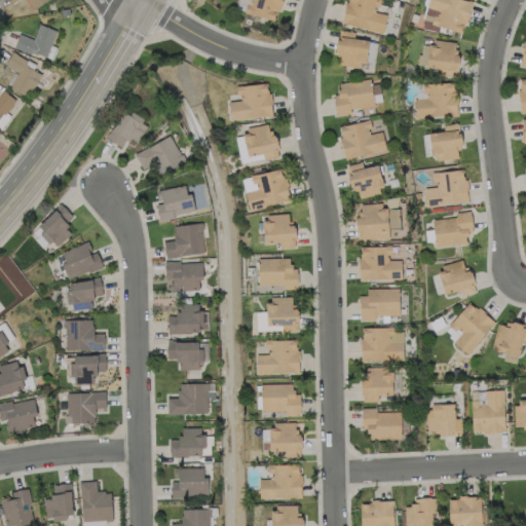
[(28,0),(33,9),(49,0),(9,0),(10,2),(13,0),(28,0)]
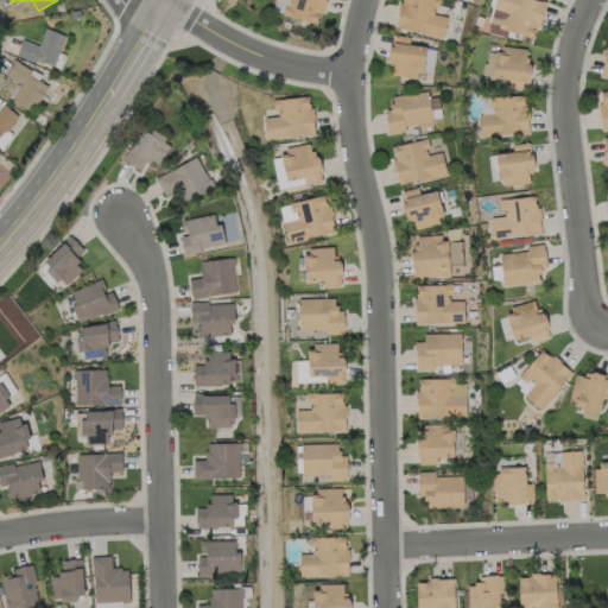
[(323,0),(274,0),(272,11),(318,23),(323,0)]
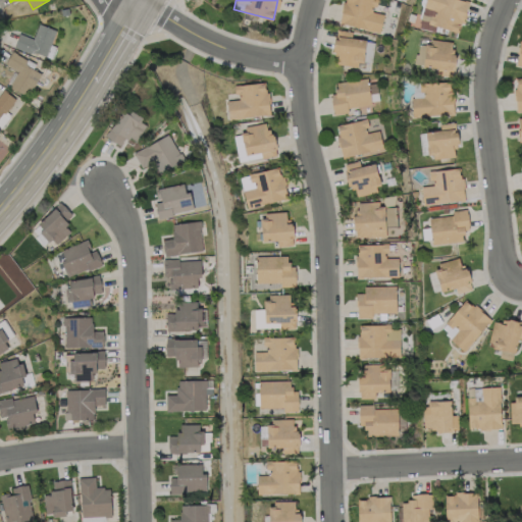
[(376,0),(343,0),(338,24),(379,33),(383,13),(374,11),(376,0)]
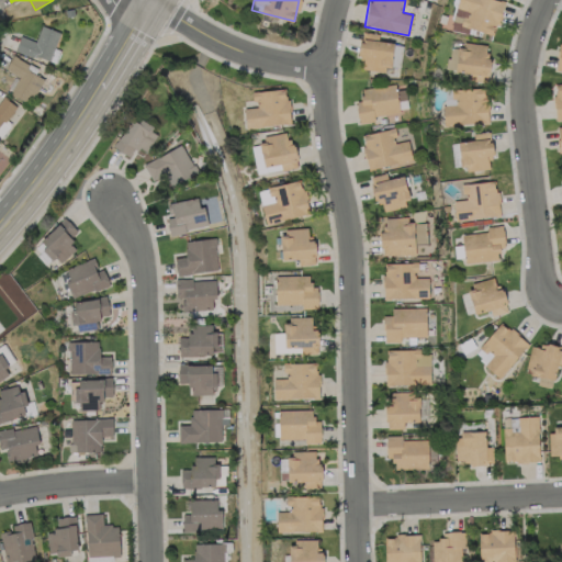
[(504,1),(499,0),(458,0),(449,29),(463,33),(465,26),(494,35),(504,1)]
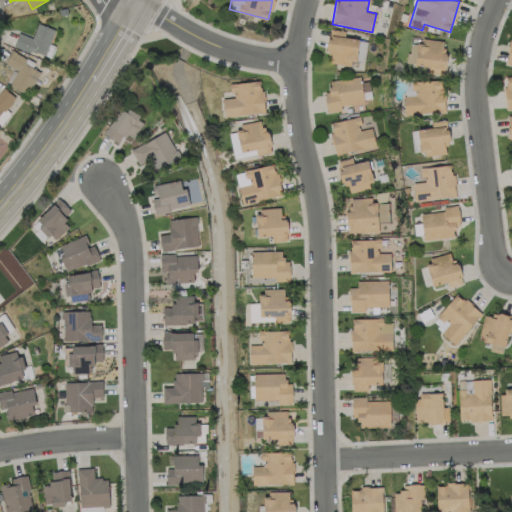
[(54,29),(37,23),(32,37),(18,32),(13,45),(44,57),(54,29)]
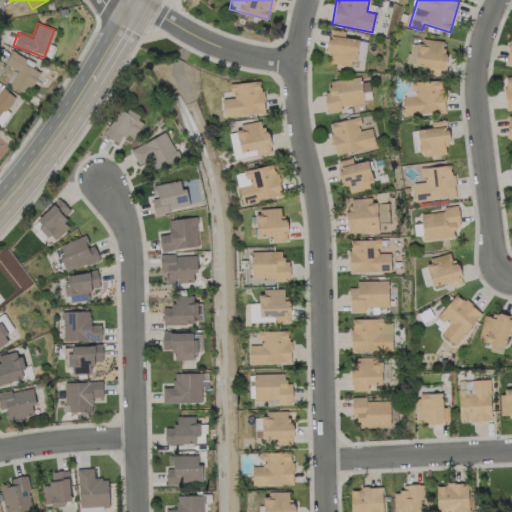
[(356,38),(343,37),(344,30),(330,29),(326,63),(354,66),(356,38)]
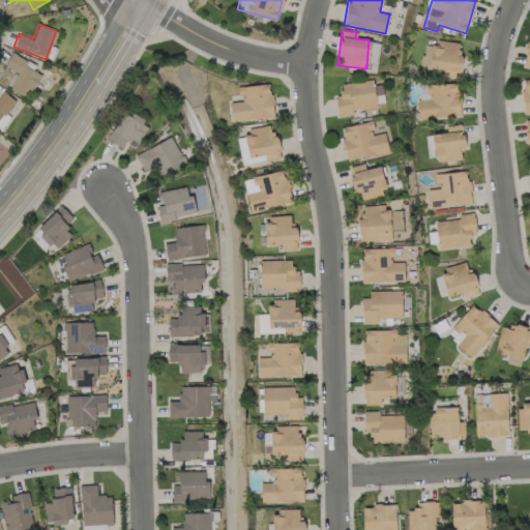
[(443,76),(459,78),(461,54),(459,54),(460,41),(436,39),(436,46),(423,43),(421,66),(444,68),(443,76)]
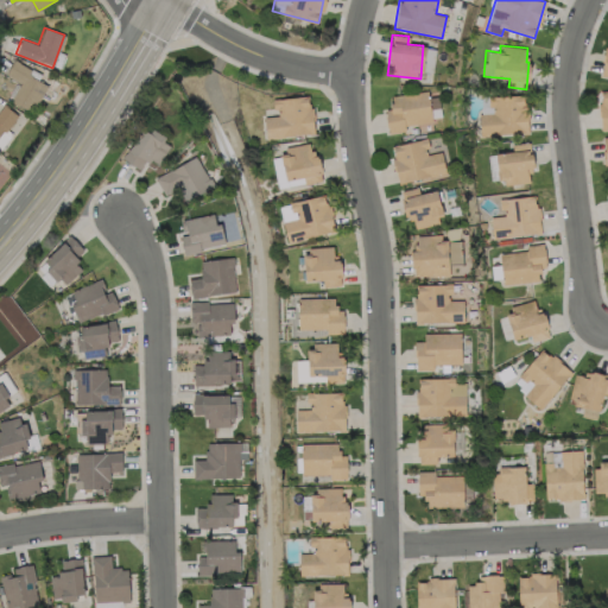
[(424,73),(434,73),(434,48),(424,48),(424,73)]
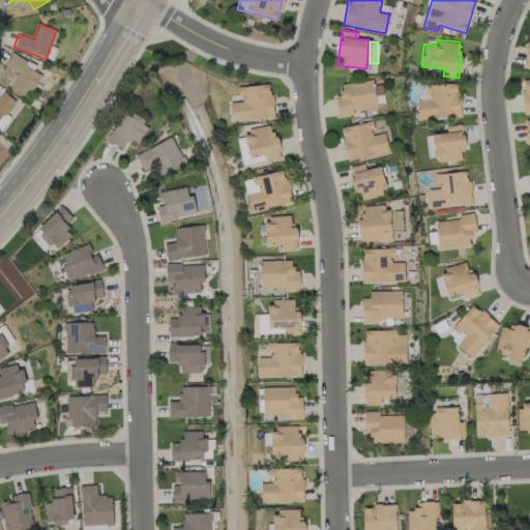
[(9,54),(4,66),(16,71),(8,88),(29,97),(41,68),(9,54)]
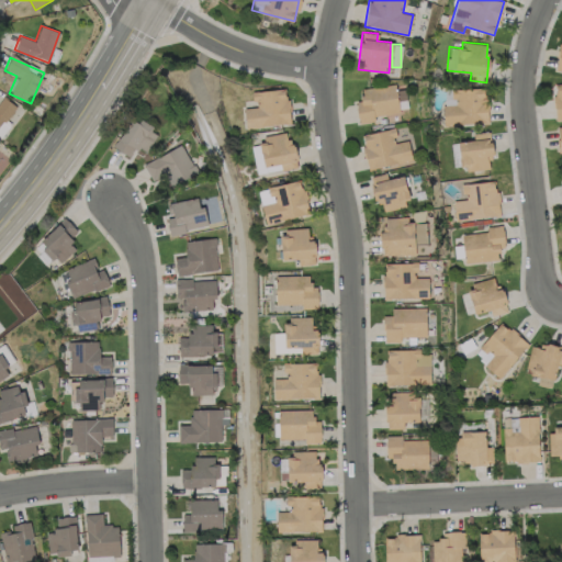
[(361,87),(362,98),(356,99),(357,123),(374,122),(373,115),(397,113),(396,86),(361,87)]
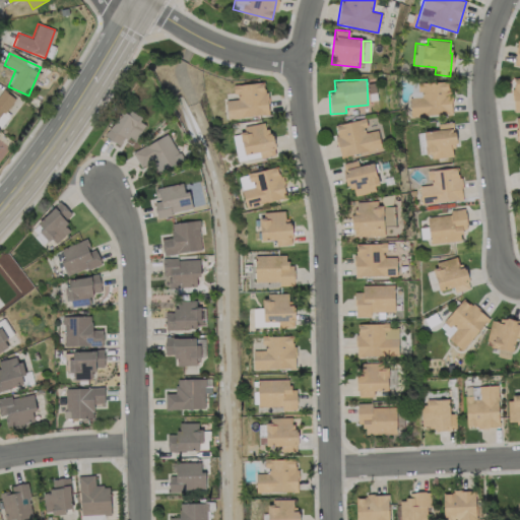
[(228,119),(268,114),(264,81),(234,84),(236,99),(225,101),(228,119)]
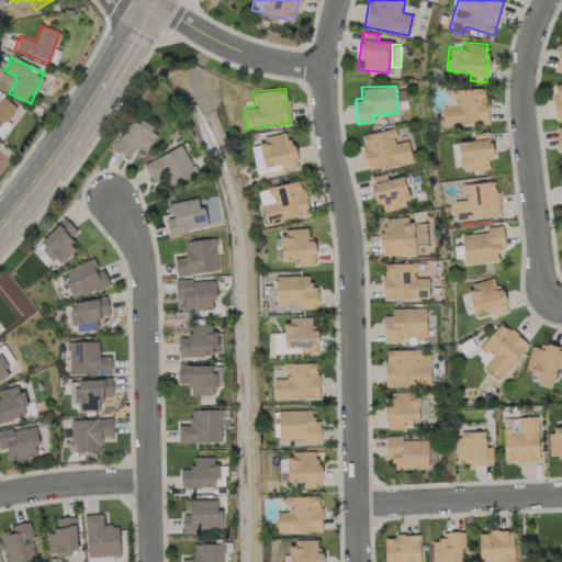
[(452,89),(452,104),(442,104),(442,125),(487,123),(485,88),(452,89)]
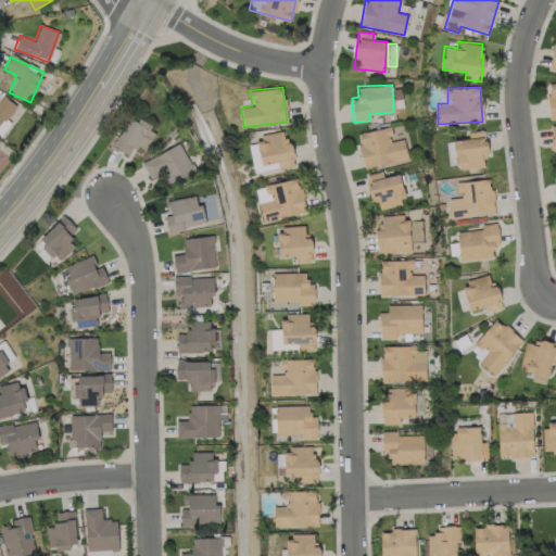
[(395,108),(403,106),(400,88),(392,89),(395,108)]
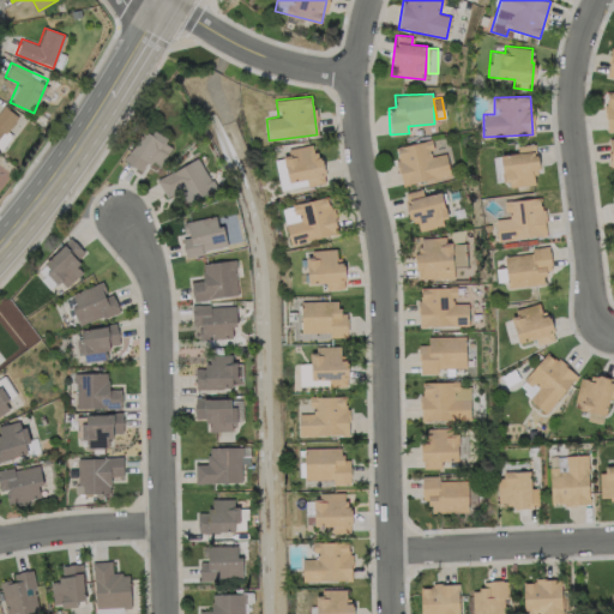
[(0,131),(13,132),(13,110),(0,109),(0,131)]
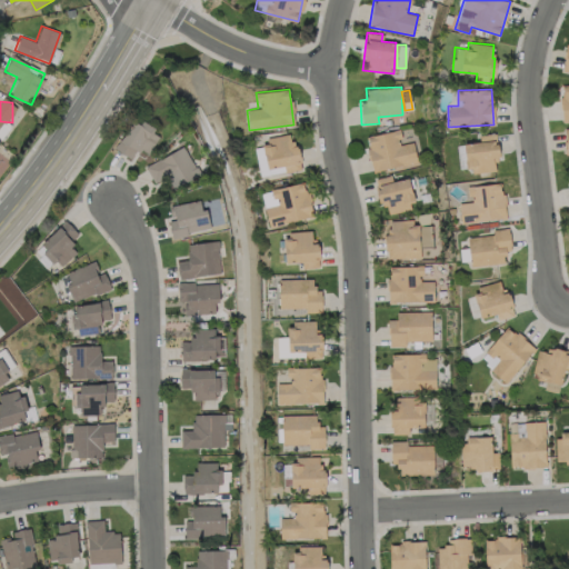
[(115,149),(131,158),(136,149),(147,155),(160,133),(132,118),(115,149)]
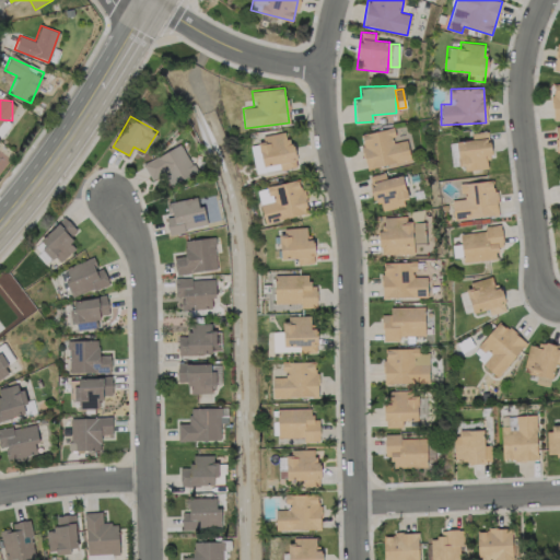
[(410,160),(406,139),(395,141),(392,127),(359,135),(366,170),(410,160)]
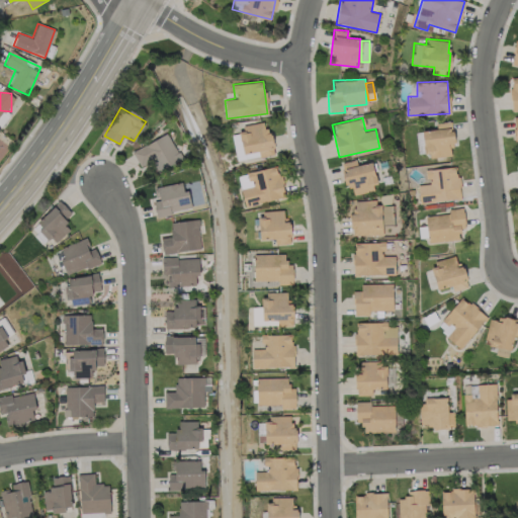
[(436,121),(436,128),(422,130),(424,156),(450,155),(450,145),(453,145),(452,120),(436,121)]
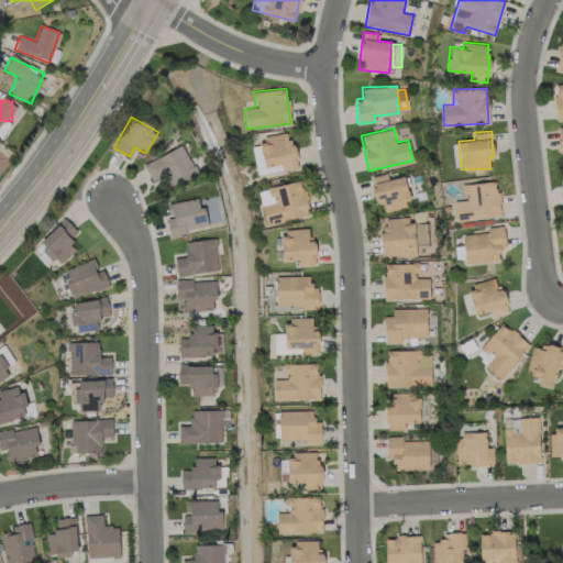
[(260,135),(264,172),(296,167),(293,132),(260,135)]
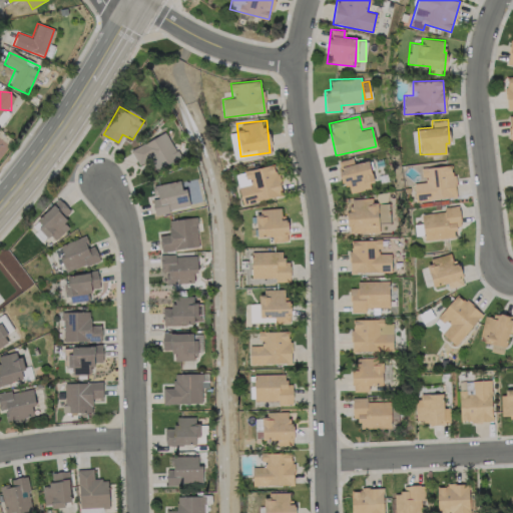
[(130,150),(140,167),(150,161),(155,170),(179,157),(165,131),(130,150)]
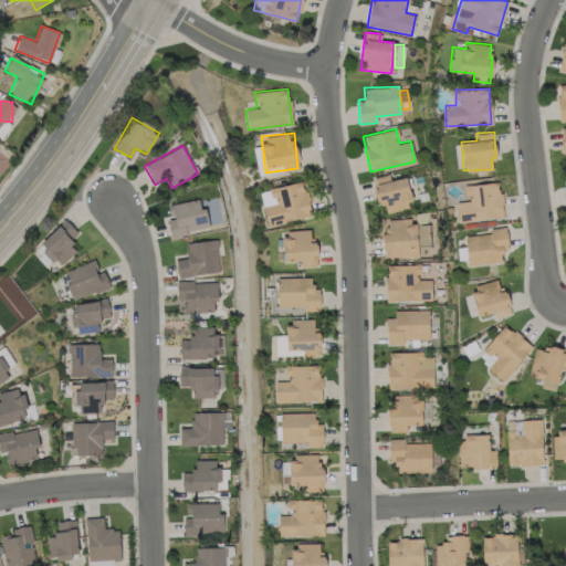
[(406,177),(390,180),(389,174),(371,178),(377,205),(384,203),(386,212),(411,207),(406,177)]
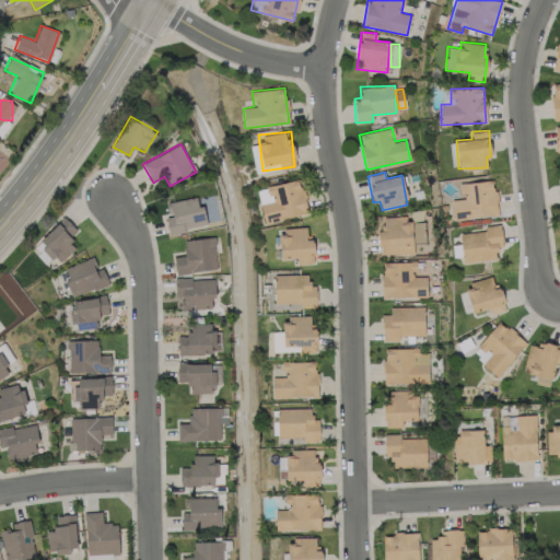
[(260,203),(265,222),(307,213),(300,178),(266,186),(269,201),(260,203)]
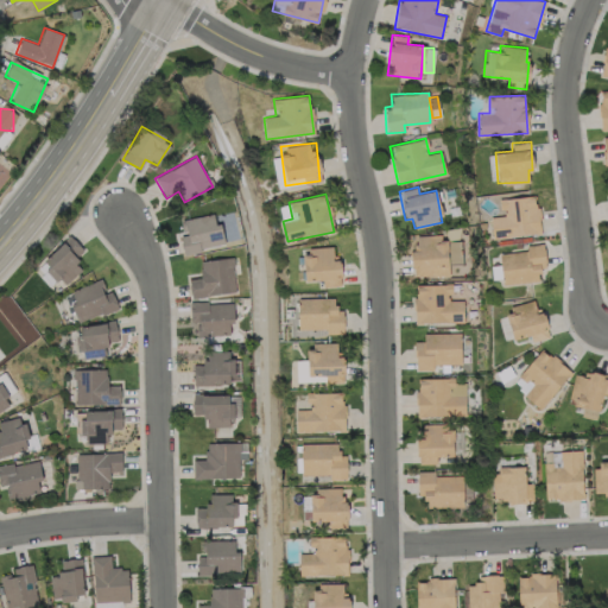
[(489,217),(493,239),(540,233),(536,195),(500,198),(501,215),(489,217)]
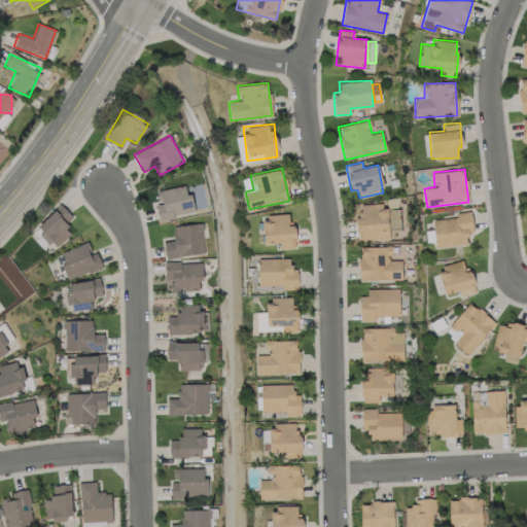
[(195,212),(190,192),(186,194),(184,185),(156,190),(160,204),(155,205),(159,219),(195,212)]
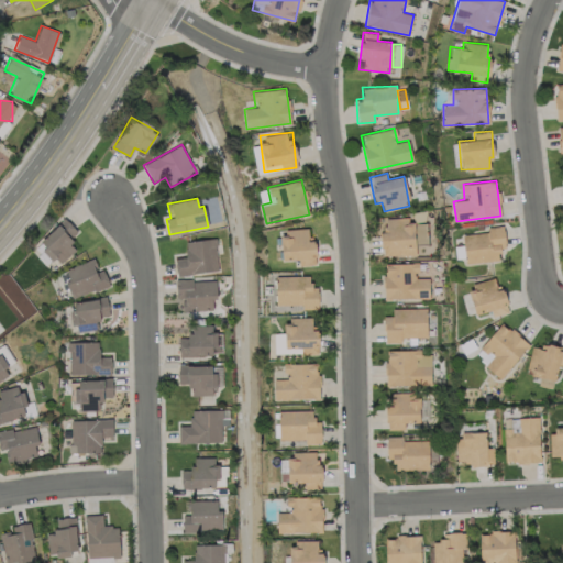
[(77,232),(65,218),(39,242),(58,264),(76,249),(68,240),(77,232)]
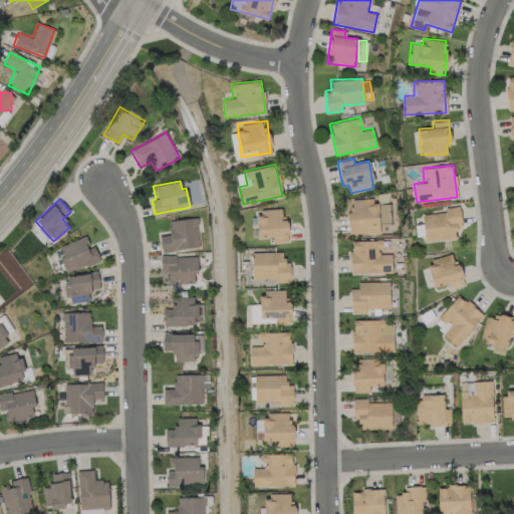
[(349,233),(378,233),(378,223),(389,223),(389,204),(373,204),(373,199),(348,199),(349,233)]
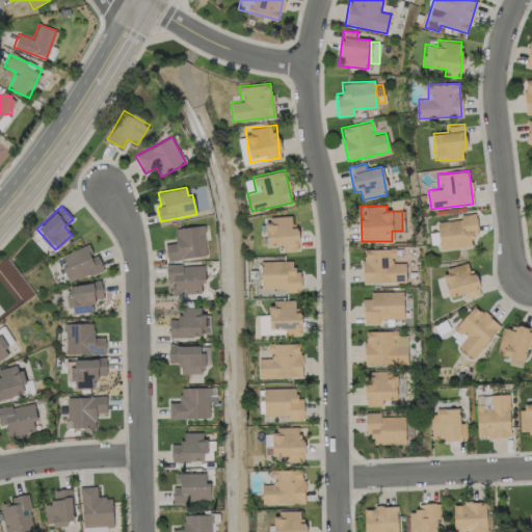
[(472,246),(471,235),(477,235),(475,213),(460,215),(460,219),(436,221),(439,249),(472,246)]
